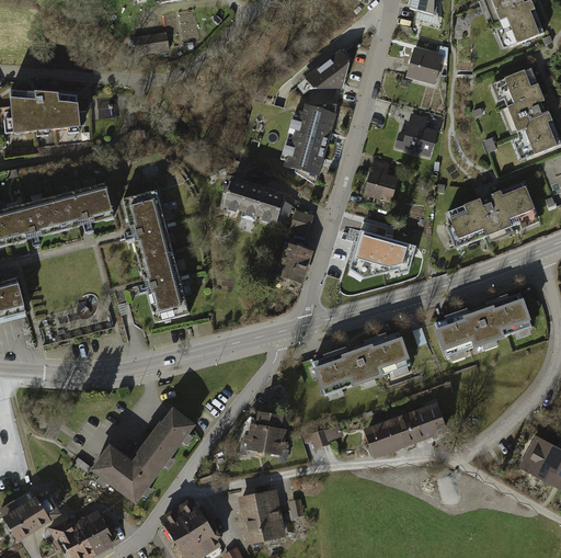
[(409,0),(408,4),(435,13),(436,0),(409,0)]
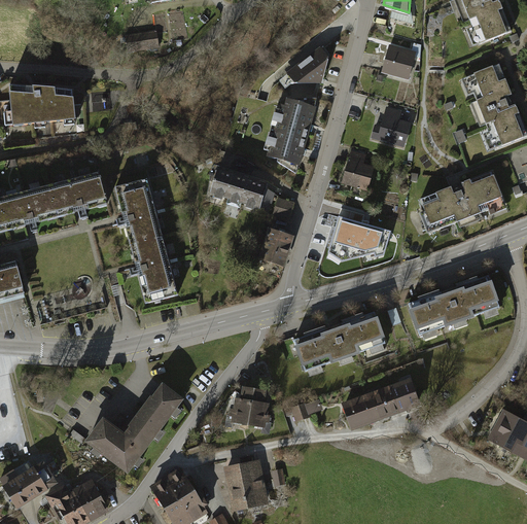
[(512,30),(498,0),(461,0),(469,19),(477,14),(486,39),(512,30)]
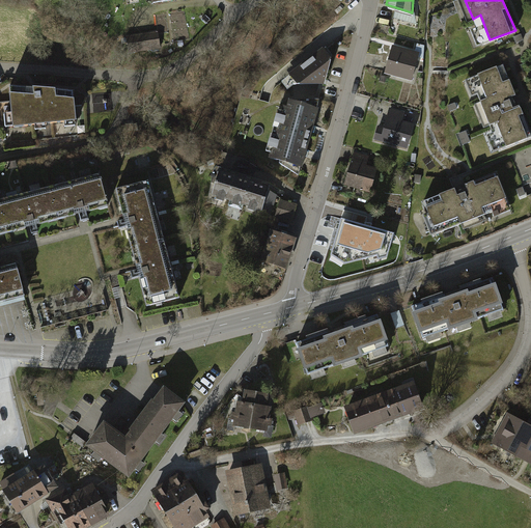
[(188,10),(173,11),(174,38),(189,37),(188,10)]
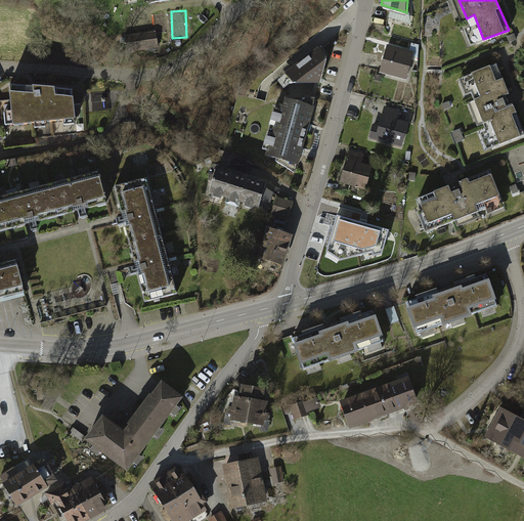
[(157,27),(125,32),(128,50),(160,45),(157,27)]
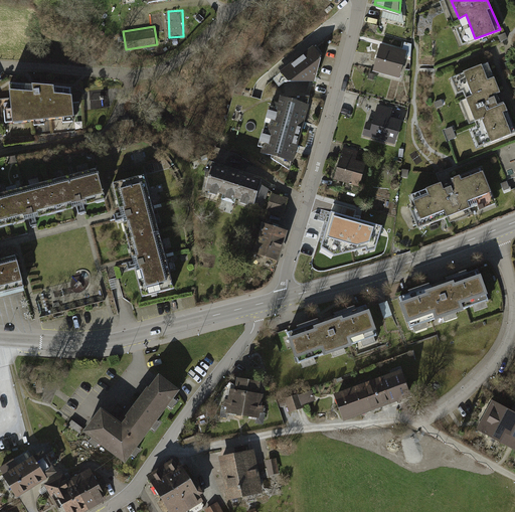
[(404,49),(379,41),(371,68),(396,76),(404,49)]
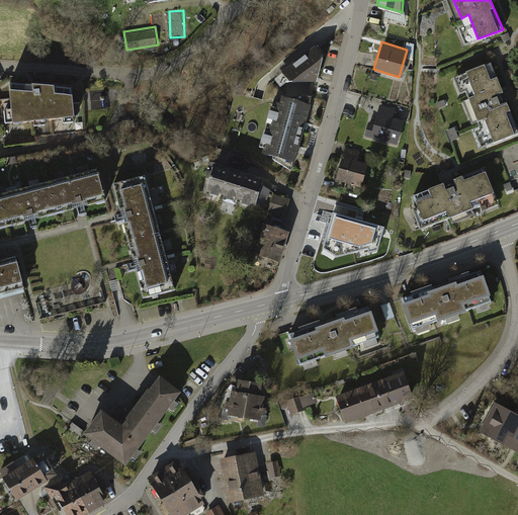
[(313,48),(278,75),(283,84),(314,81),(319,55),(313,48)]
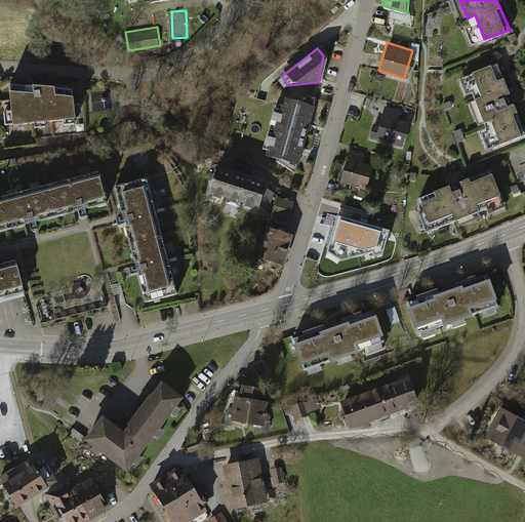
[(503,78),(497,64),(471,73),(481,95),(475,98),(483,122),(491,119),(500,144),(524,132),(524,130),(509,92),(503,78)]
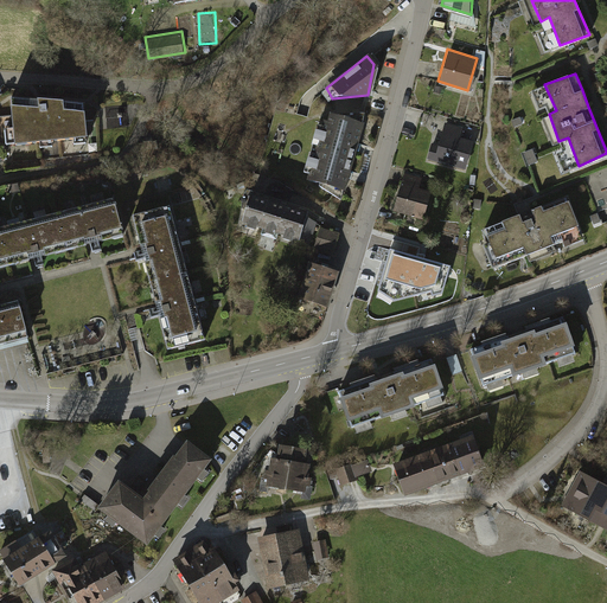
[(77,106),(7,102),(8,146),(81,139),(77,106)]
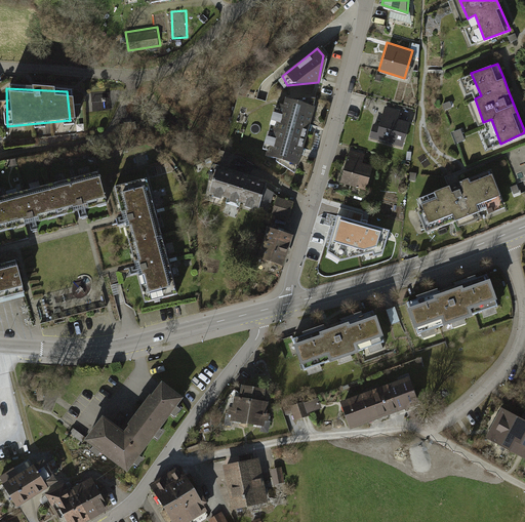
[(278,101),(271,128),(306,137),(313,111),(278,101)]
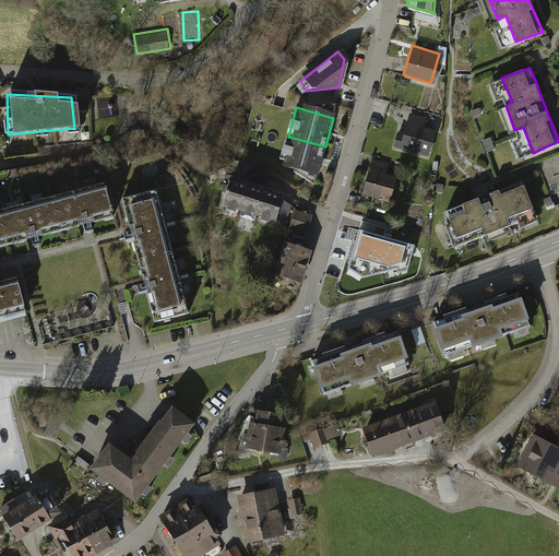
[(404,111),(395,145),(429,154),(437,128),(423,125),(425,116),(404,111)]
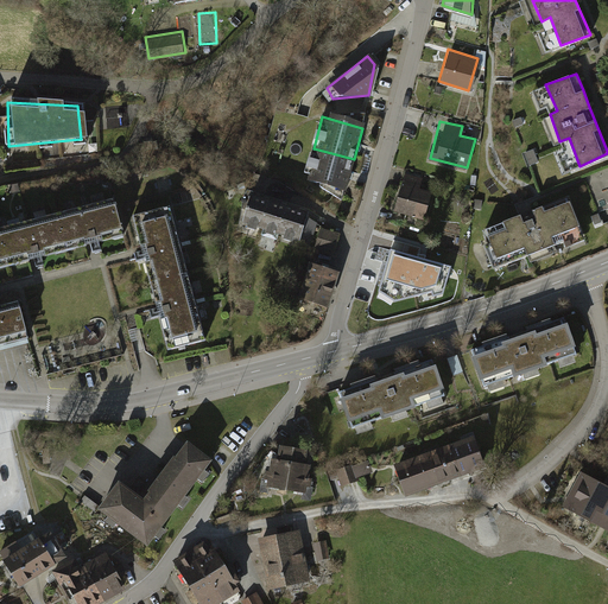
[(314,148),(304,179),(344,191),(354,159),(314,148)]
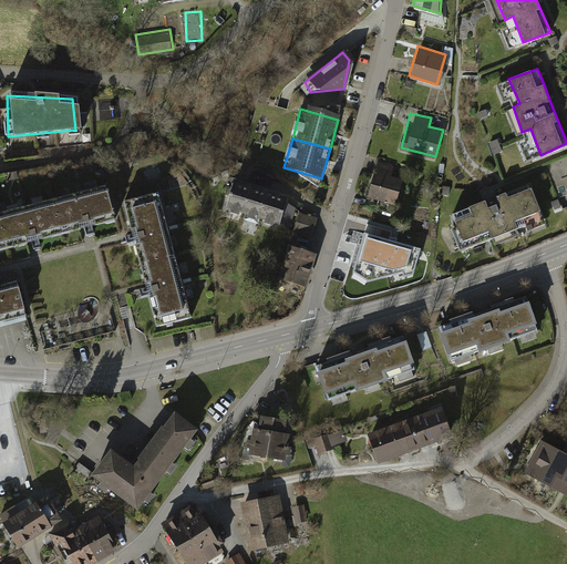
[(393,165),(374,161),(366,196),(394,203),(401,177),(391,175),(393,165)]
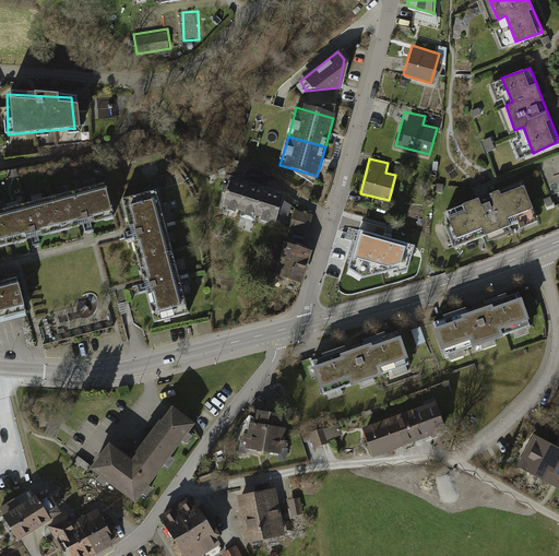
[(221,203),(237,209),(245,186),(228,180),(221,203)]
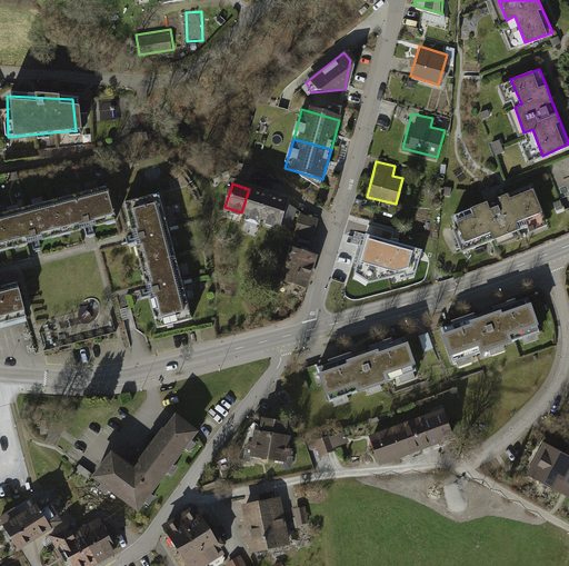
[(46,204),(55,234),(110,218),(101,187),(46,204)]
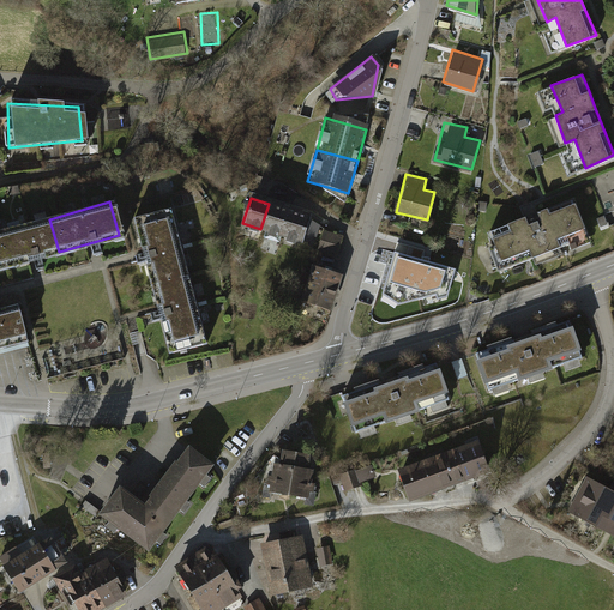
[(491,237),(500,264),(530,249),(533,257),(559,246),(555,236),(582,227),(573,203),(549,212),(547,206),(539,210),(541,218),(529,223),(525,215),(507,222),(511,229),(491,237)]
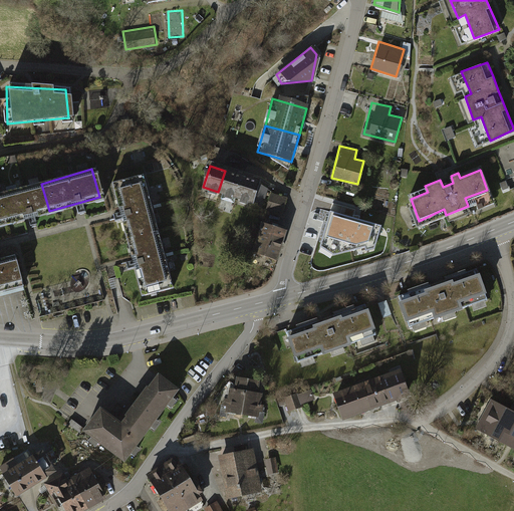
[(218,192),(233,197),(240,176),(225,171),(218,192)]
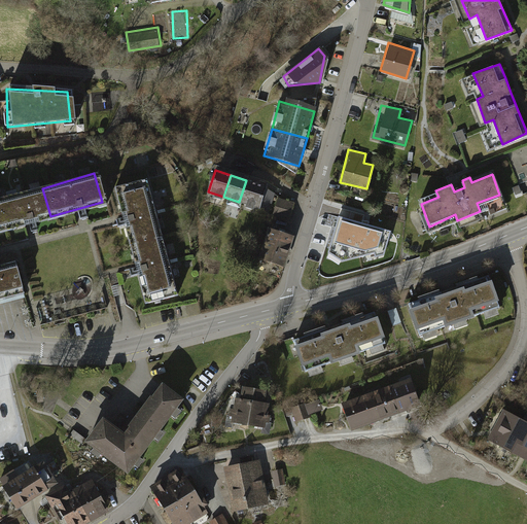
[(239,202),(254,207),(261,185),(246,180),(239,202)]
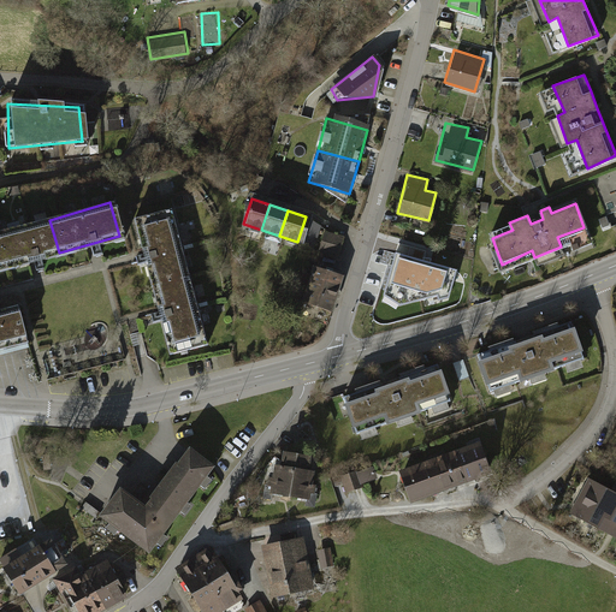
[(0,233),(0,268),(59,253),(49,220),(0,233)]
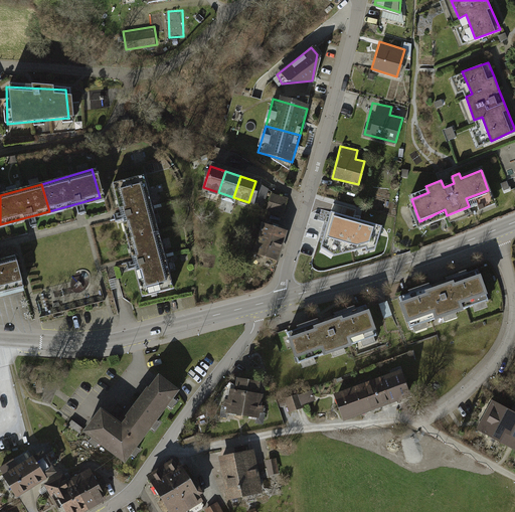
[(150,234),(137,185),(112,191),(125,240),(150,234)]
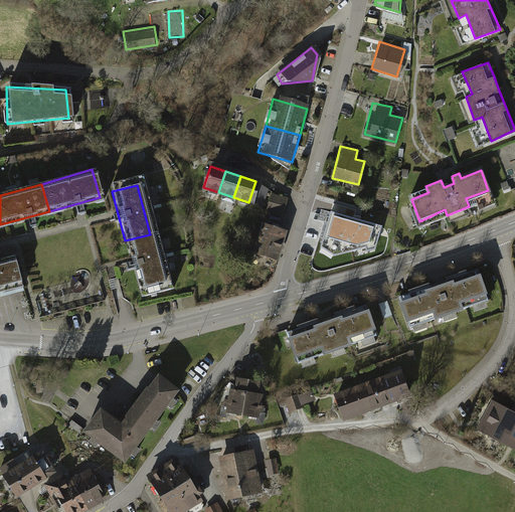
[(271,191),(266,206),(281,211),(286,196),(271,191)]
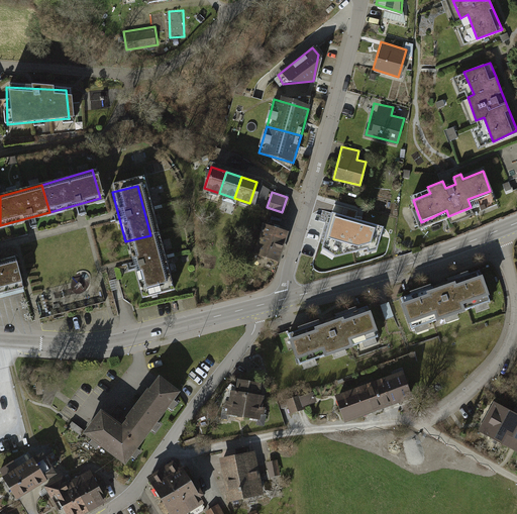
[(384,224),(332,210),(322,245),(336,254),(367,246),(368,250),(377,247),(384,224)]
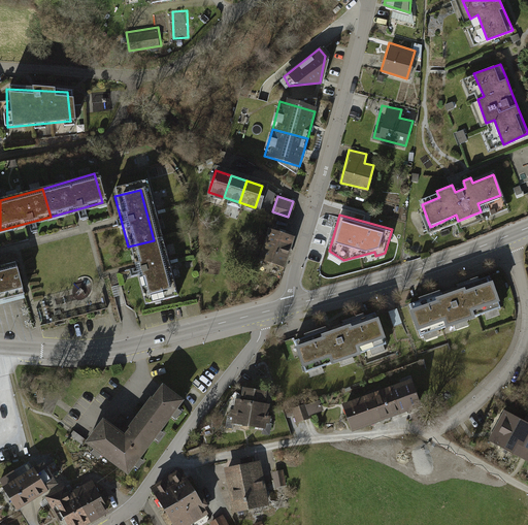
[(268,229),(264,244),(287,251),(291,235),(268,229)]
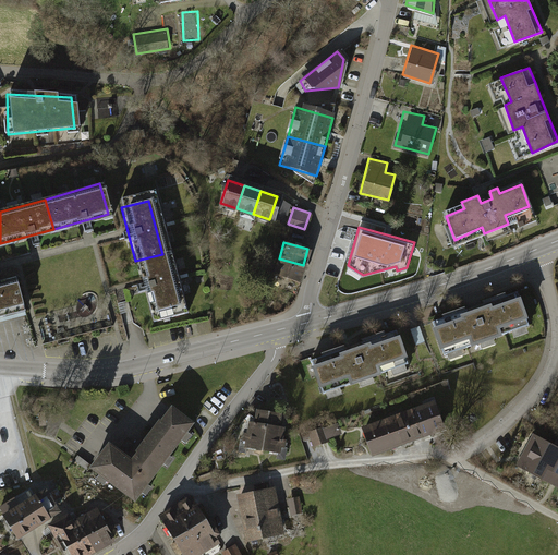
[(176,308),(162,254),(135,261),(148,315),(176,308)]
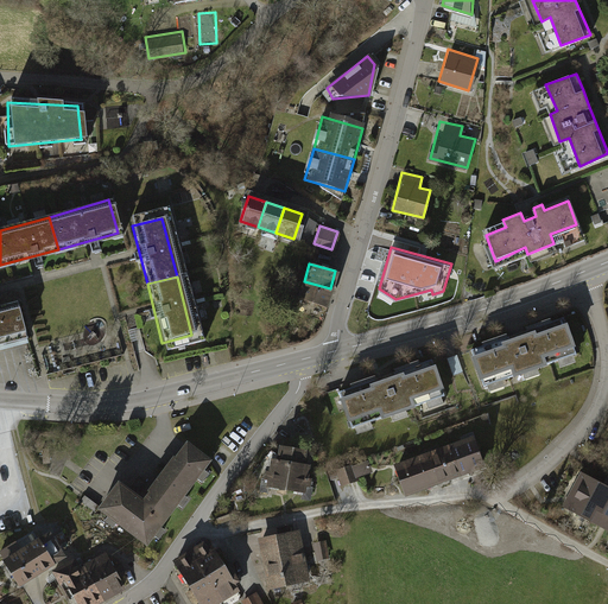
[(304,281),(299,299),(324,306),(330,288),(304,281)]
